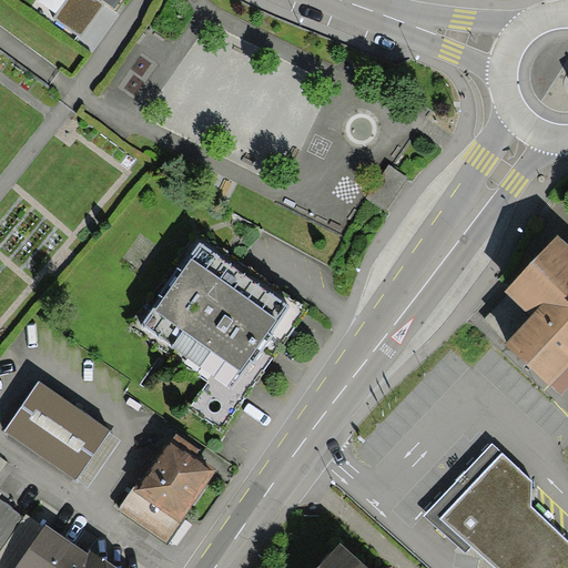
[(105,4),(99,0),(95,0),(95,1),(93,0),(66,0),(53,18),(81,38),(105,4)]
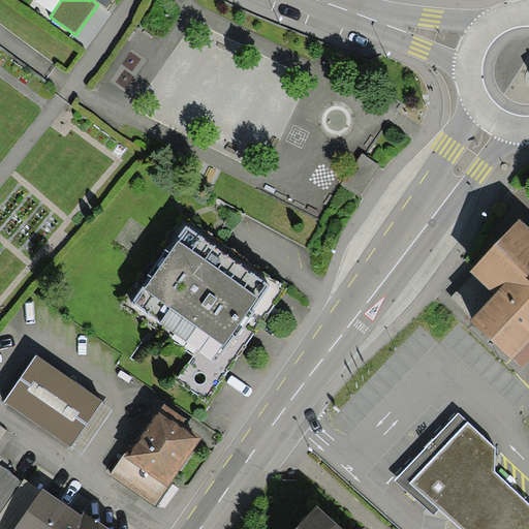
[(113,0),(95,0),(107,8),(113,0)]
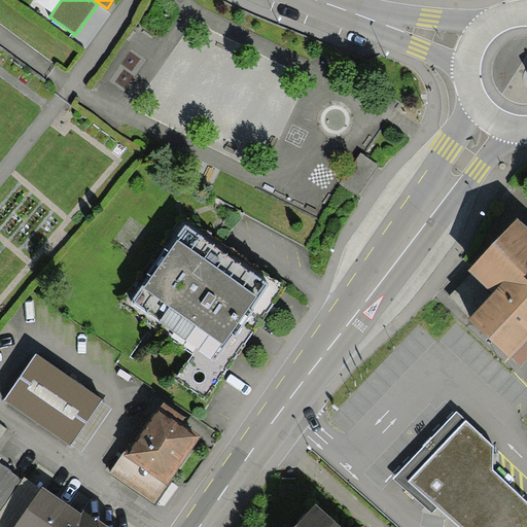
[(526,226),(517,218),(467,271),(492,294),(468,320),(511,359),(513,357),(526,341),(526,226)]
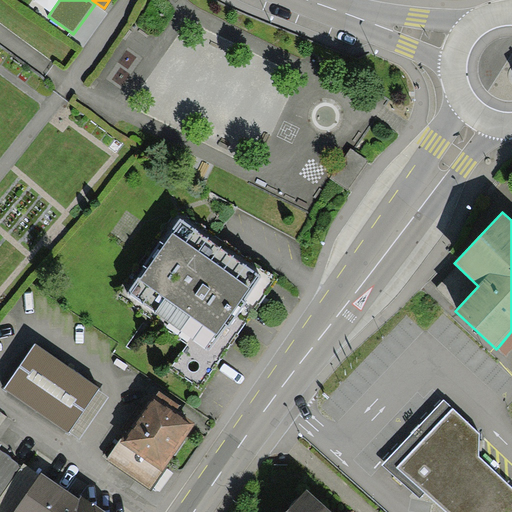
[(181,218),(127,293),(208,350),(261,276),(181,218)]
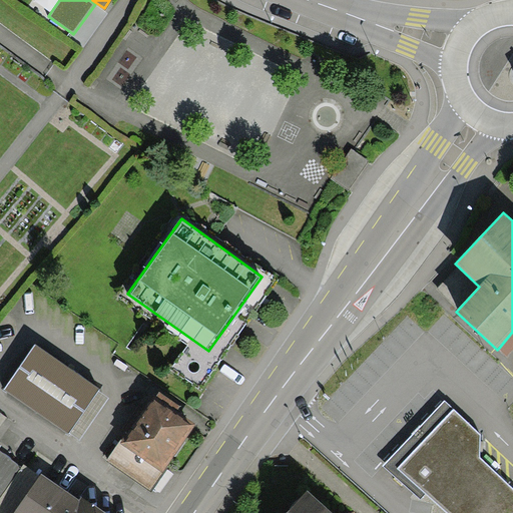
[(512,350),(512,332),(499,348),(507,356),(512,350)]
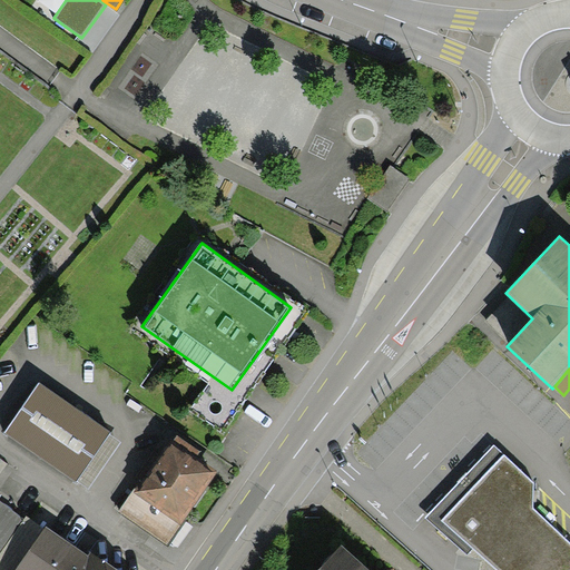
[(5,433),(78,481),(110,434),(111,432),(39,383),(5,433)]
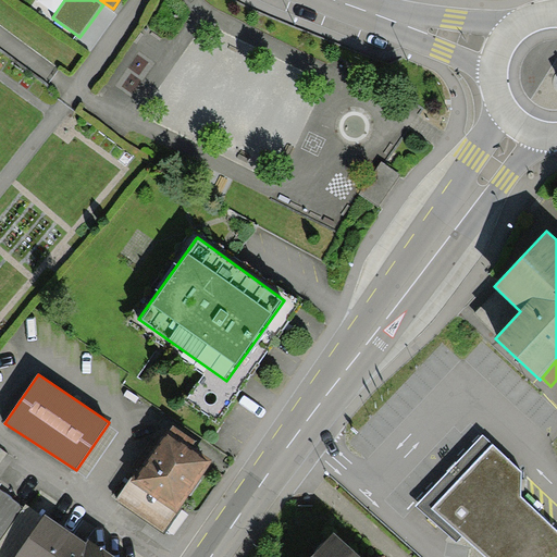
[(119,432),(108,424),(76,470),(87,478),(119,432)]
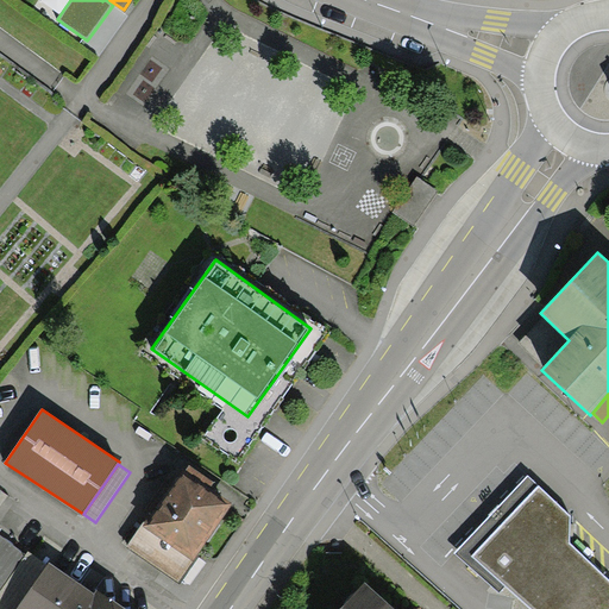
[(215,483),(189,465),(148,523),(145,527),(194,562),(231,506),(211,491),(215,483)]
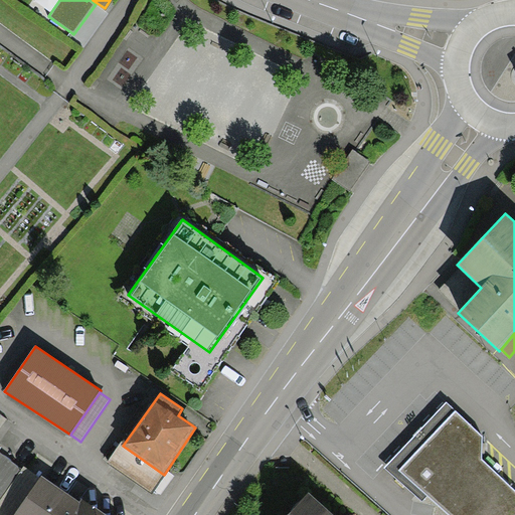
[(456,411),(447,402),(435,412),(384,468),(420,503),(427,496),(399,471),(456,411)]
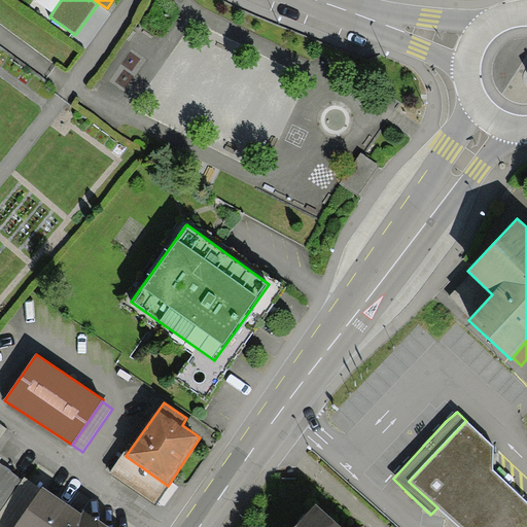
[(437,507),(459,526),(526,526),(526,501),(493,469),(493,447),(466,421),(409,482),(437,507)]
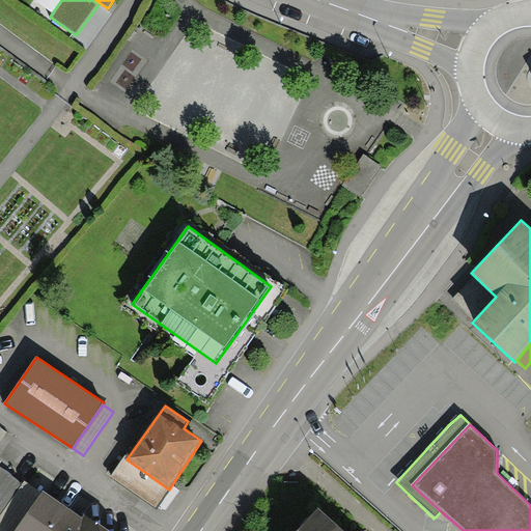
[(127,459),(129,456),(126,455),(111,476),(157,508),(169,490),(127,459)]
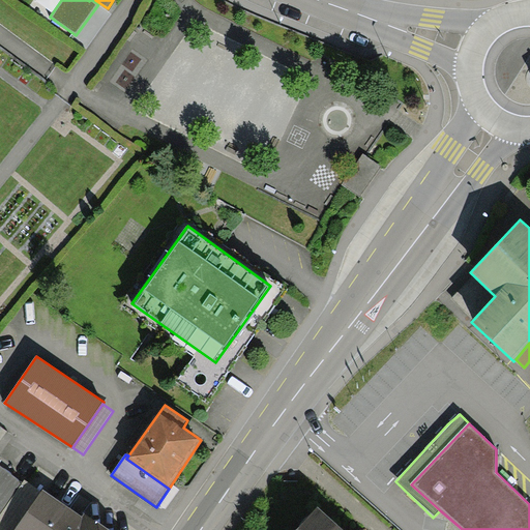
[(0,512),(23,481),(0,465),(0,512)]
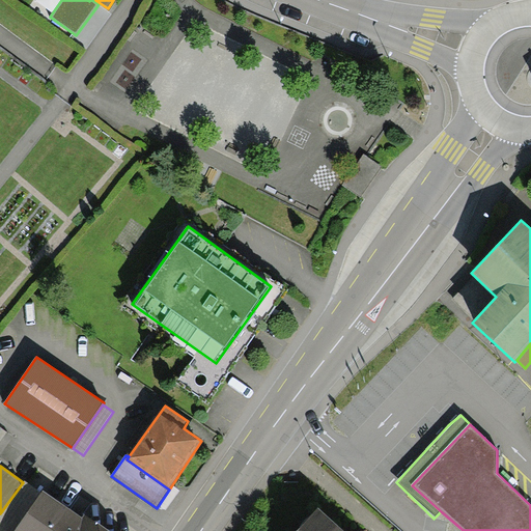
[(0,513),(0,530),(15,530),(42,493),(25,480),(23,482),(0,513)]
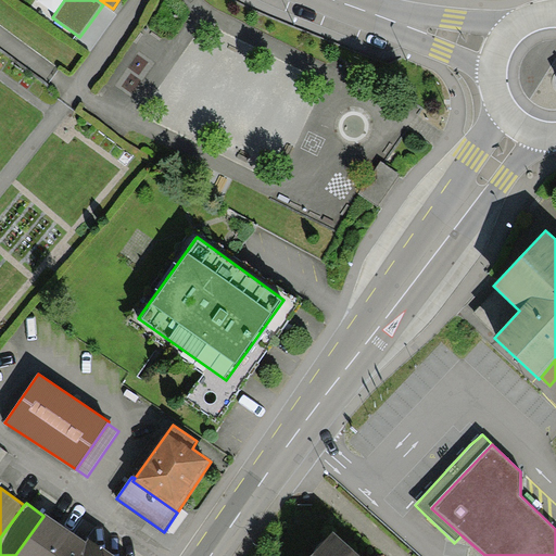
[(113,555),(88,539),(86,542),(46,514),(43,516),(15,555),(113,555)]
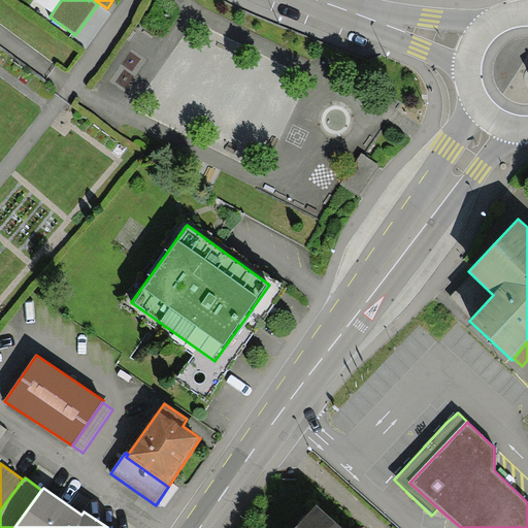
[(340,527),(316,505),(294,527),(340,527)]
